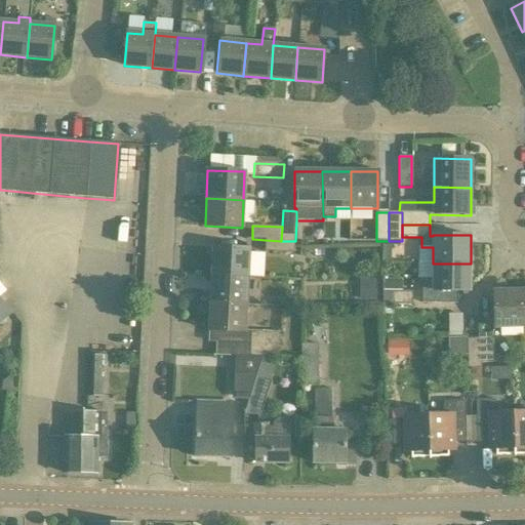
[(295,241),(281,241),(266,240),(266,251),(294,252),(295,241)]
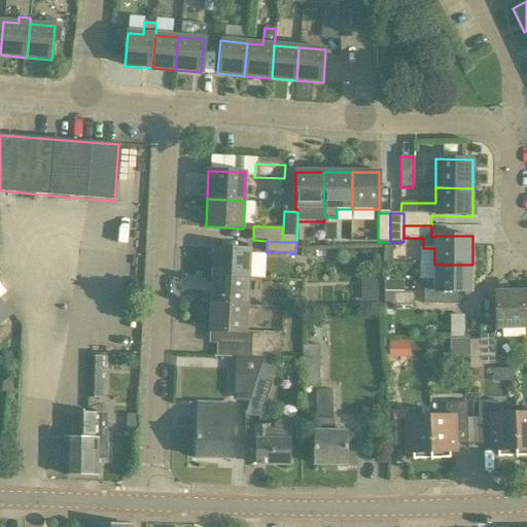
[(213,247),(212,276),(249,278),(250,249),(213,247)]
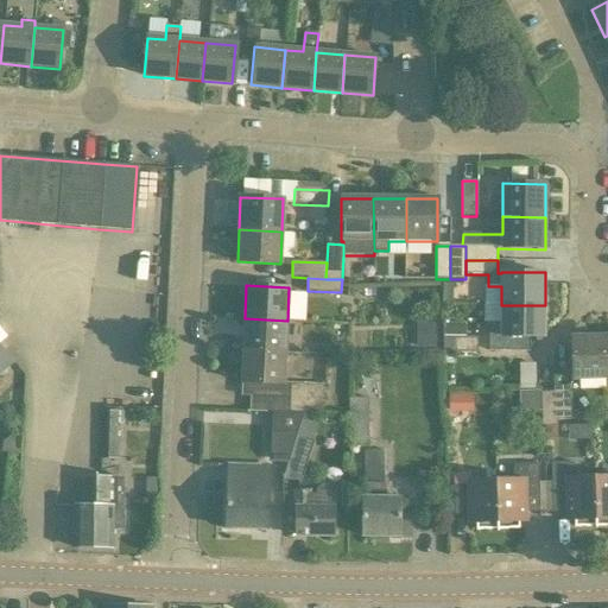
[(530,352),(530,337),(545,337),(545,305),(501,305),(501,323),(489,323),(489,352),(530,352)]
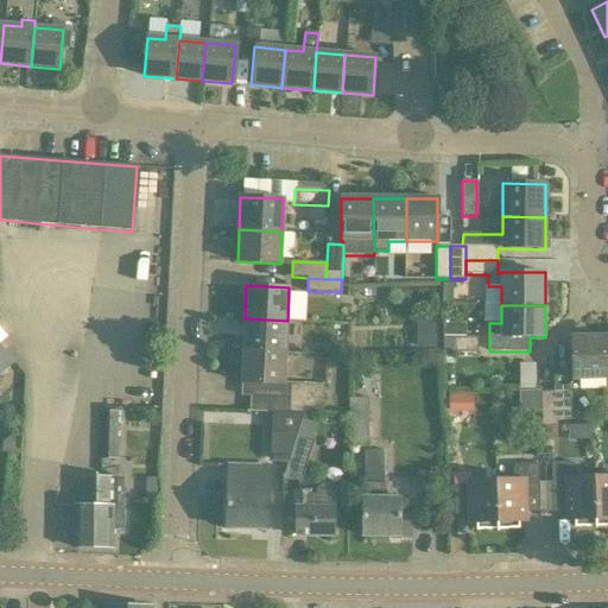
[(286,352),(287,321),(245,318),(242,349),(286,352)]
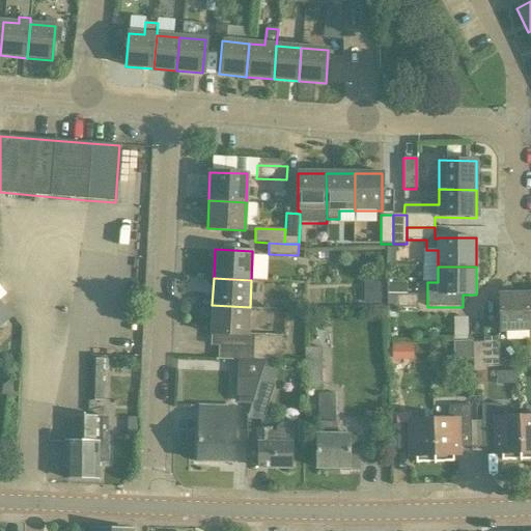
[(501,332),(529,332),(528,294),(500,295),(501,332)]
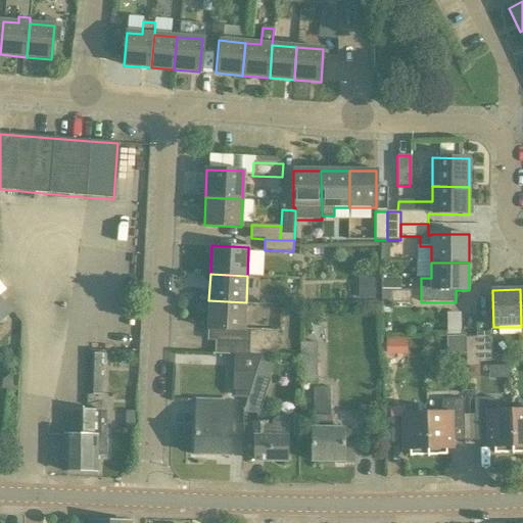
[(412,290),(382,290),(381,303),(412,304),(412,290)]
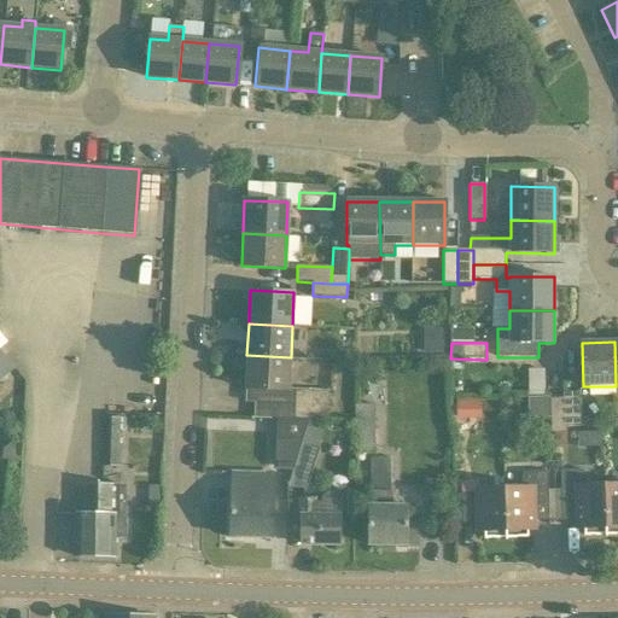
[(0,379),(12,369),(0,355),(0,379)]
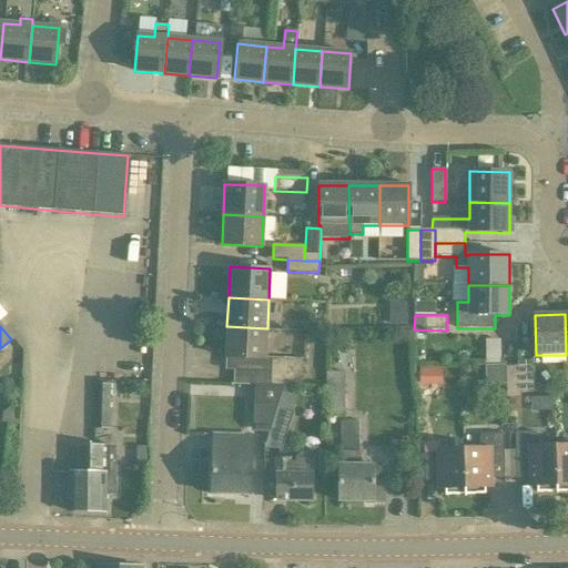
[(265,357),(267,328),(226,326),(225,357),(226,357),(225,371),(234,371),(267,372),(269,358),(265,357)]
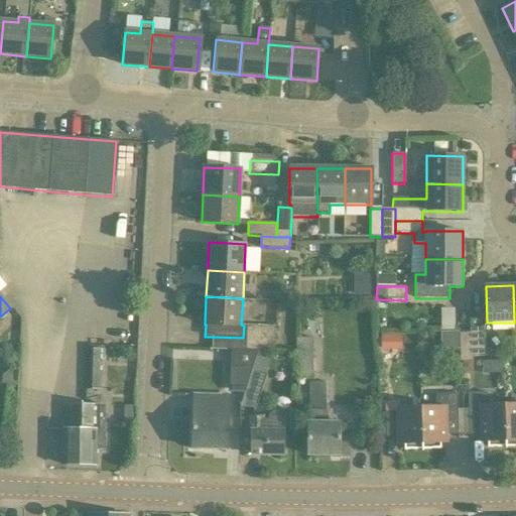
[(454,329),(453,320),(455,320),(454,307),(442,307),(443,329),(454,329)]
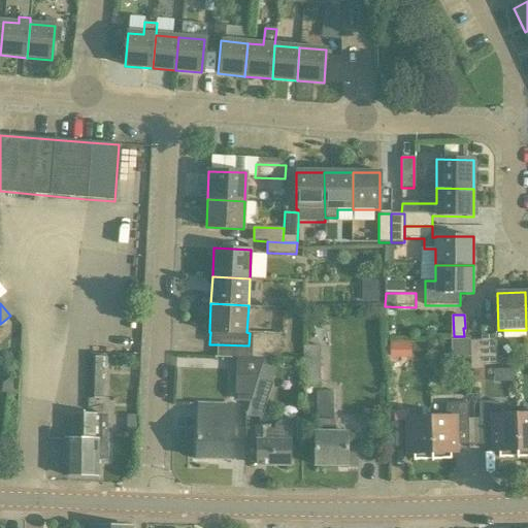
[(282,334),(250,333),(249,345),(249,359),(277,360),(281,360),(282,334)]
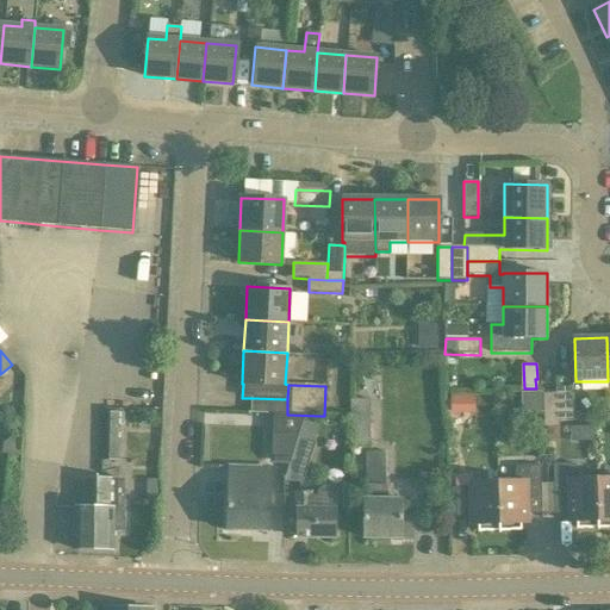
[(556,387),(556,393),(558,393),(559,422),(573,421),(572,387),(556,387)]
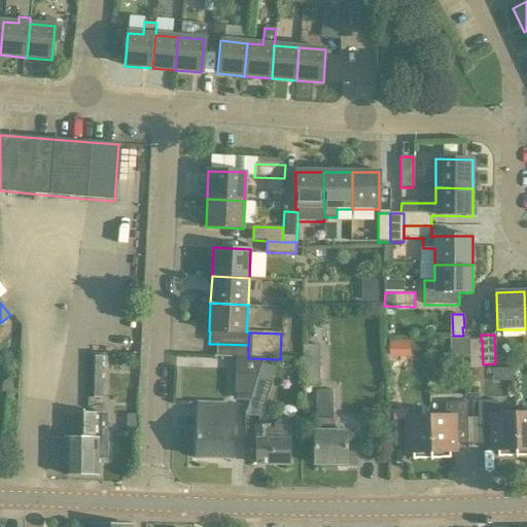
[(484,370),(483,364),(482,340),(481,340),(469,340),(469,370),(484,370)]
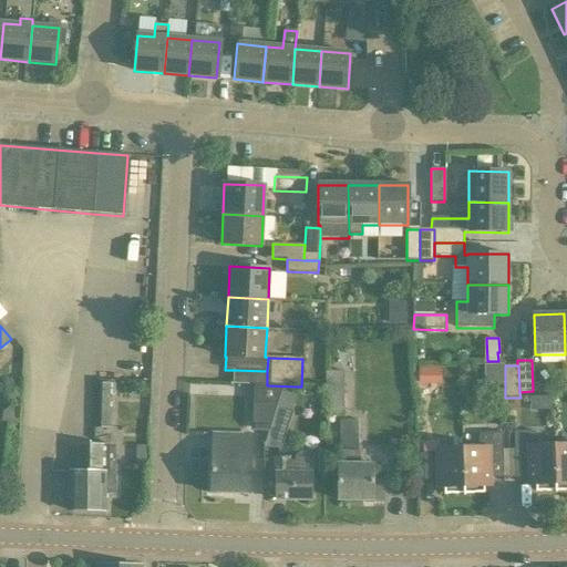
[(326,414),(343,414),(343,371),(326,371),(326,414)]
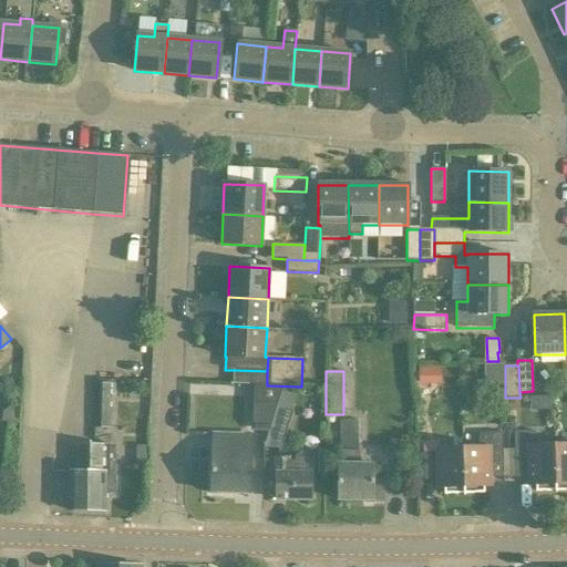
[(99,429),(110,429),(111,383),(100,383),(99,429)]
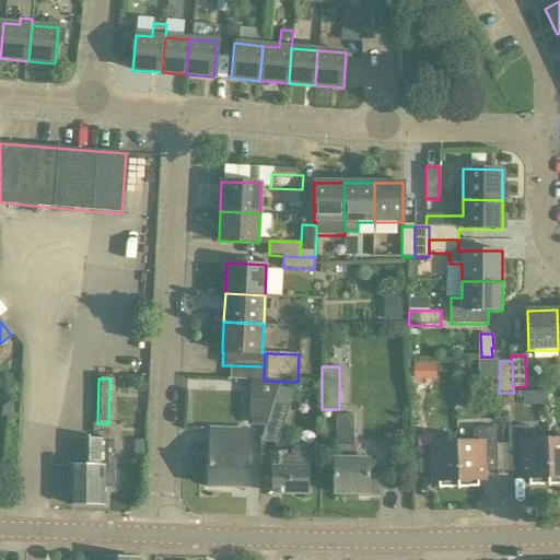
[(288,406),(294,382),(264,381),(246,380),(245,400),(260,401),(259,420),(258,421),(258,424),(260,428),(266,427),(272,401),(288,406)]
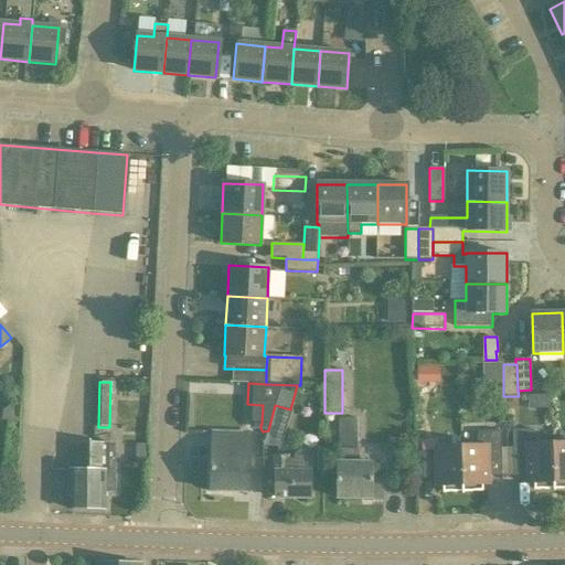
[(292,409),(290,409),(275,405),(268,430),(263,447),(280,447),(292,409)]
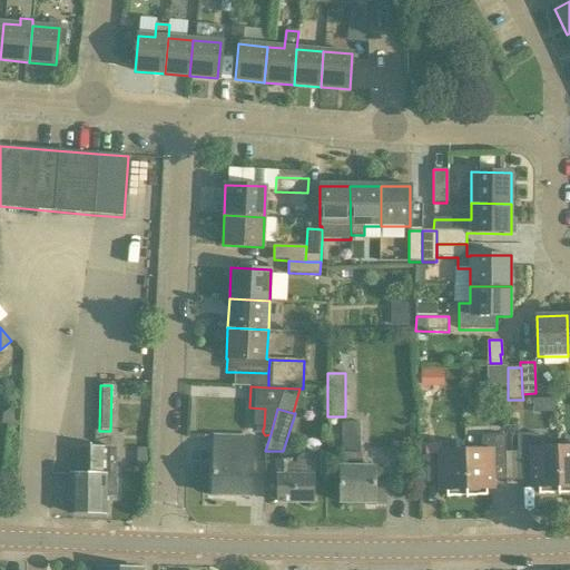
[(342,423),(342,468),(340,468),(340,502),(374,502),(374,468),(362,468),(362,422),(342,423)]
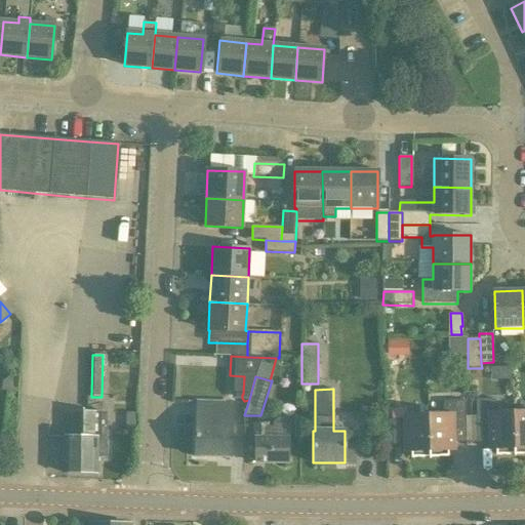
[(476,401),(477,416),(477,442),(490,442),(490,449),(495,449),(496,455),(515,454),(513,413),(499,413),(495,400),(476,401)]
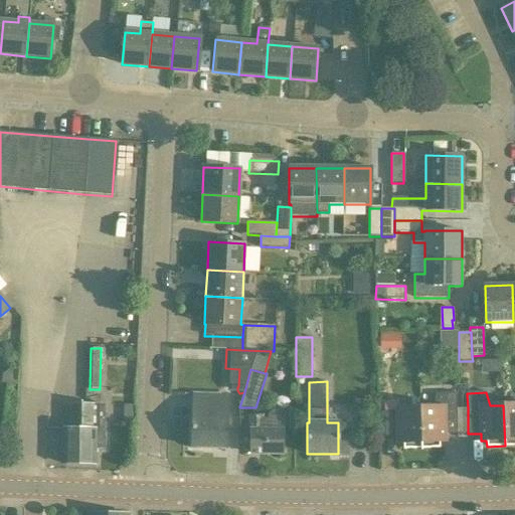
[(434,407),(420,407),(421,449),(440,448),(440,442),(445,442),(445,435),(457,435),(456,393),(436,394),(434,407)]
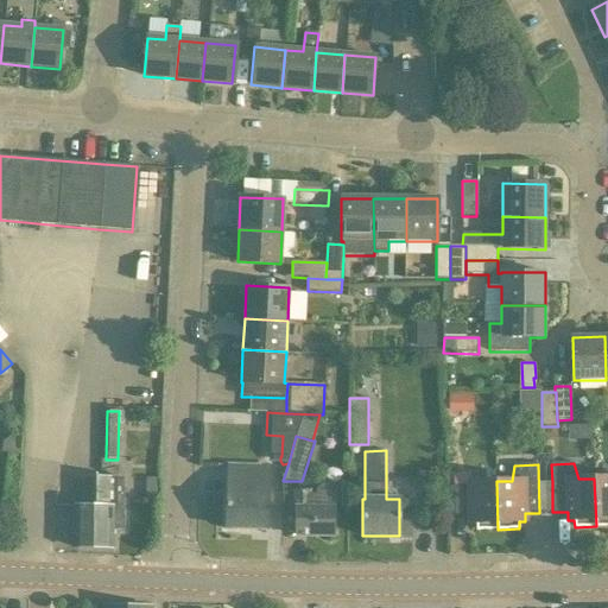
[(229,466),(228,466),(226,529),(267,530),(270,467),(229,466)]
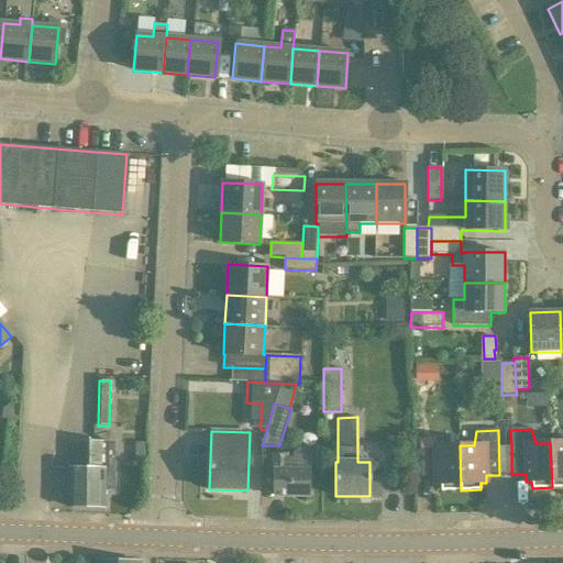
[(77,441),(76,470),(69,470),(68,507),(105,507),(105,492),(116,492),(116,442),(77,441)]
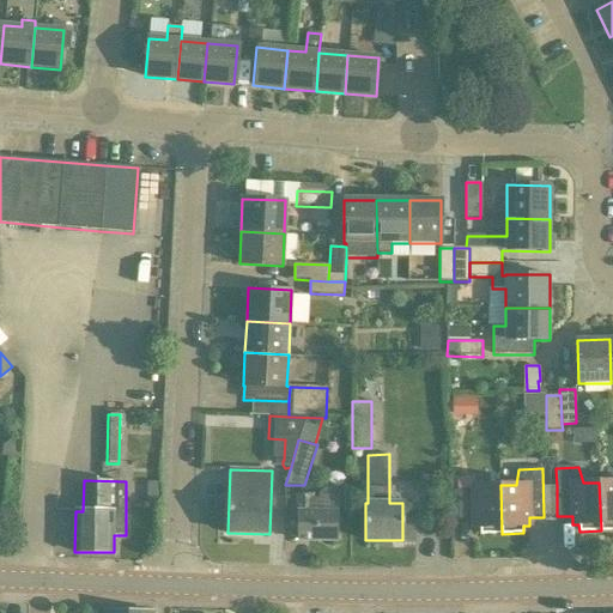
[(612,481),(599,483),(601,530),(612,530),(612,481)]
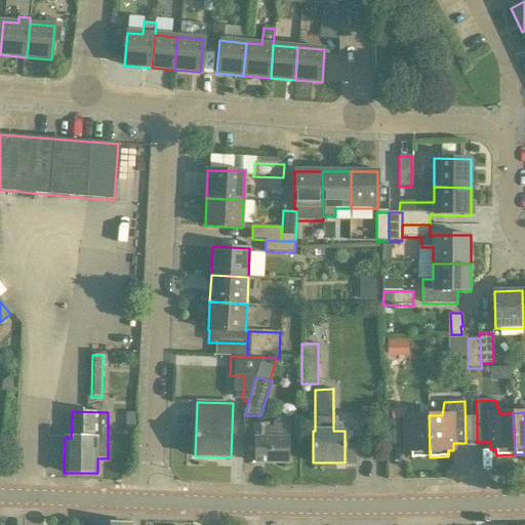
[(126,413),(125,432),(134,432),(135,413),(126,413)]
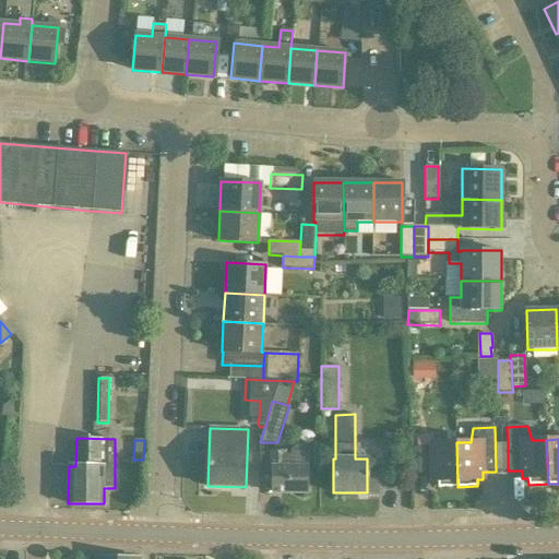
[(438,487),(458,487),(456,442),(430,443),(430,445),(417,447),(417,474),(431,473),(431,482),(437,480),(438,487)]
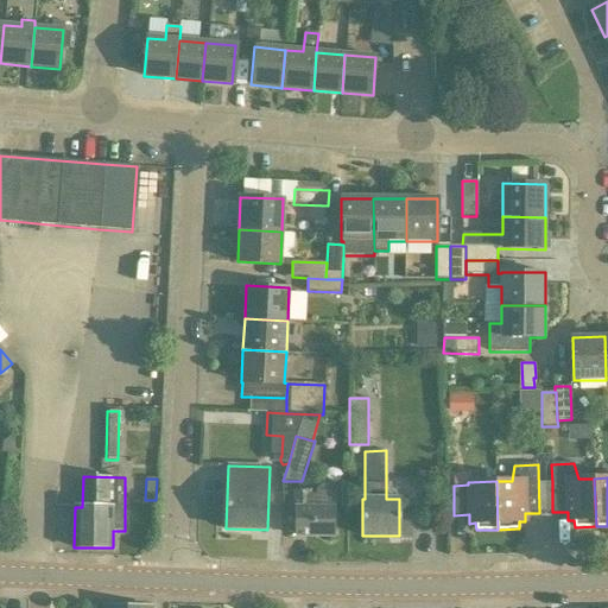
[(296,494),(296,507),(296,536),(334,536),(334,507),(339,502),(339,491),(334,485),(323,485),(317,489),(317,494),(296,494)]
